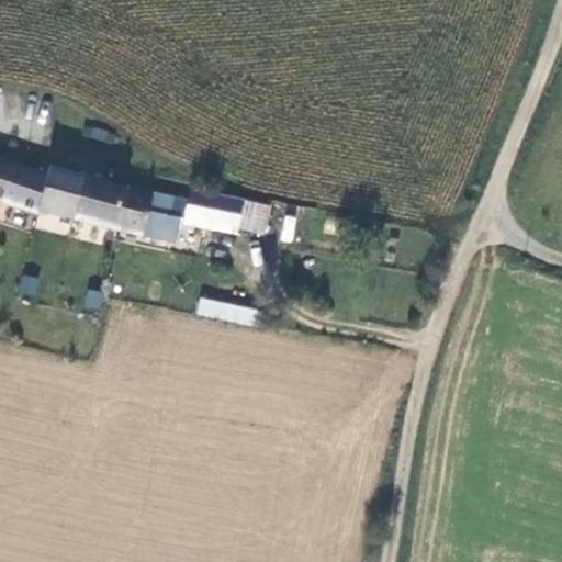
[(0,194),(30,203),(31,199),(38,165),(0,153),(0,194)]
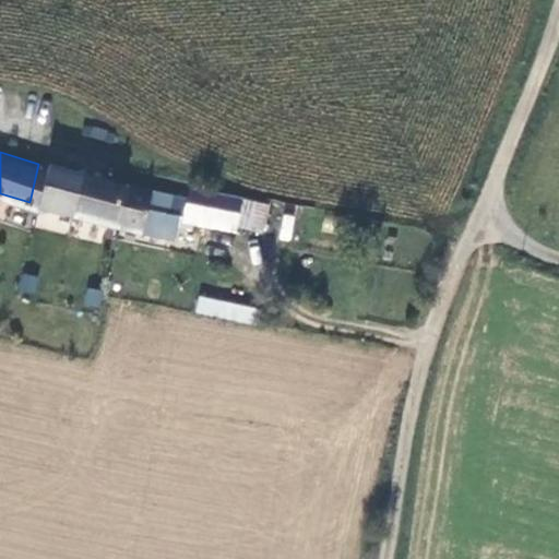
[(107,218),(117,176),(42,155),(38,164),(31,198),(107,218)]
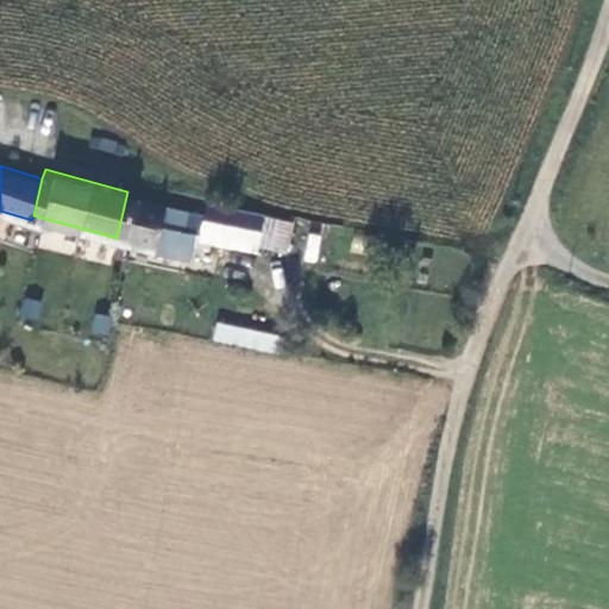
[(156,199),(127,192),(117,238),(170,253),(177,226),(151,219),(156,199)]
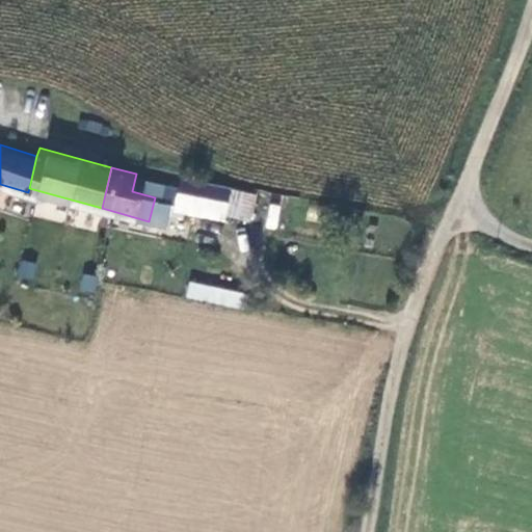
[(170,195),(205,203),(210,177),(176,170),(170,195)]
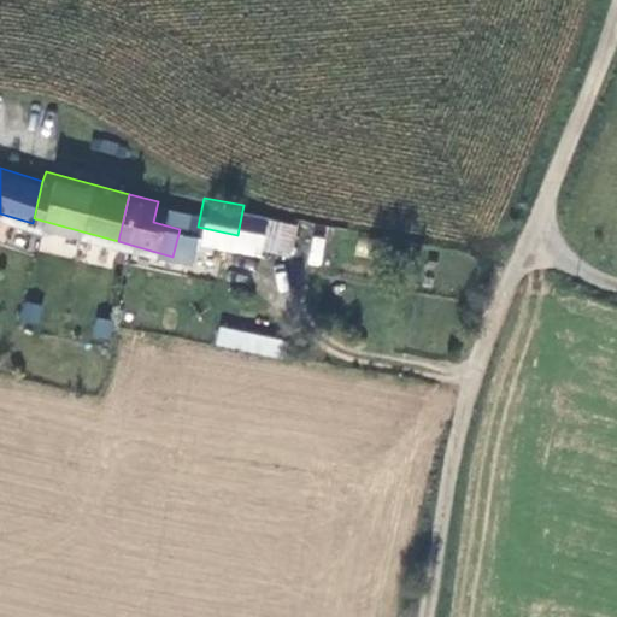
[(310,236),(307,263),(322,264),(323,238),(310,236)]
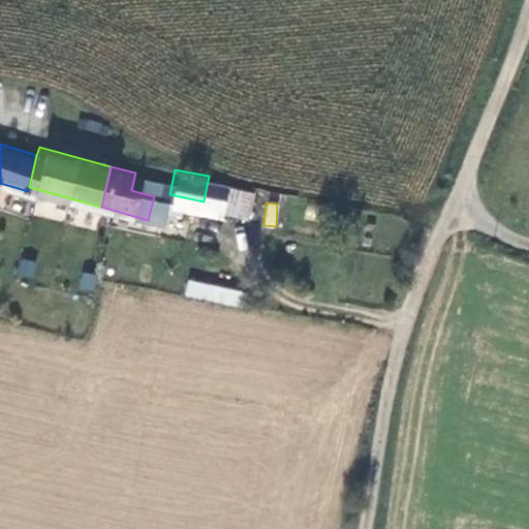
[(33,279),(36,261),(20,257),(16,275),(33,279)]
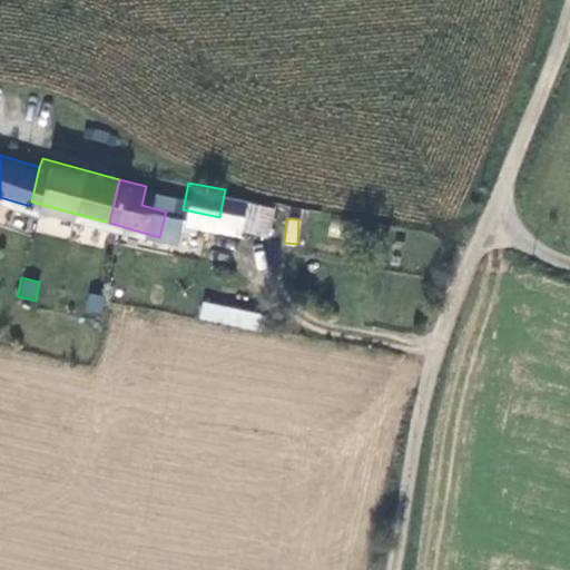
[(85,312),(101,314),(102,295),(87,293),(85,312)]
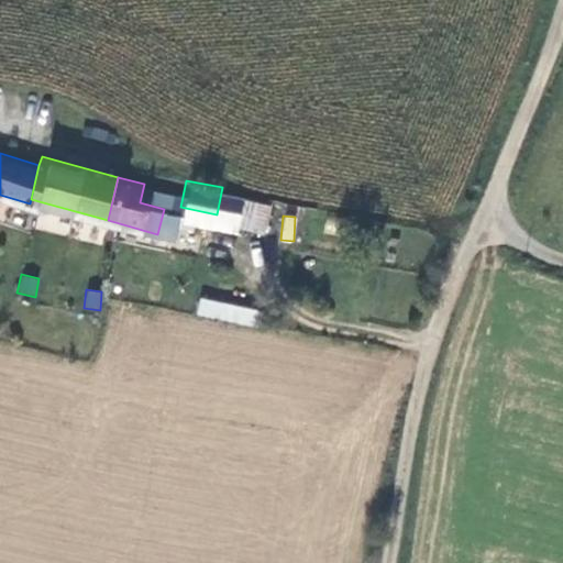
[(256,326),(258,308),(198,299),(196,317),(256,326)]
